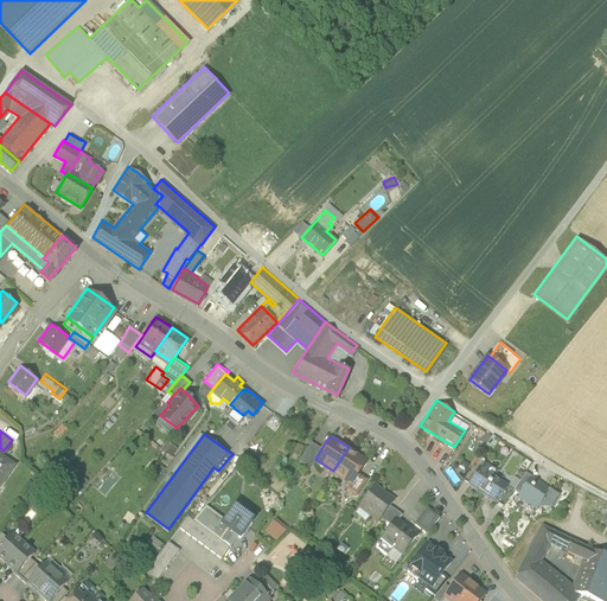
[(315,459),(323,447),(311,440),(299,459),(311,467),(315,459)]
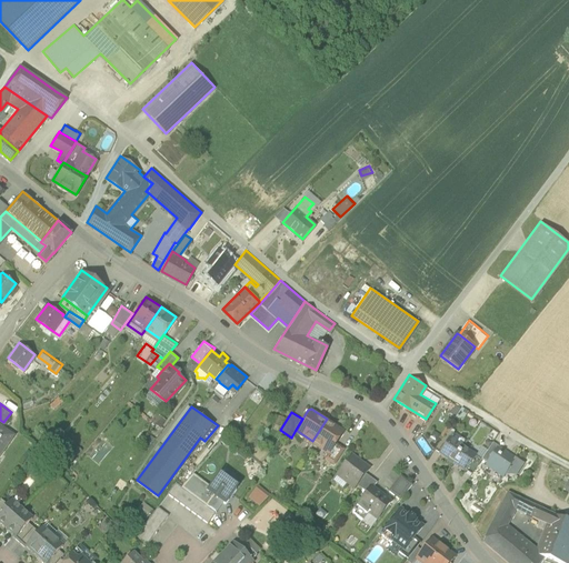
[(329,452),(336,442),(342,432),(341,429),(327,419),(312,441),(328,451),(329,452)]
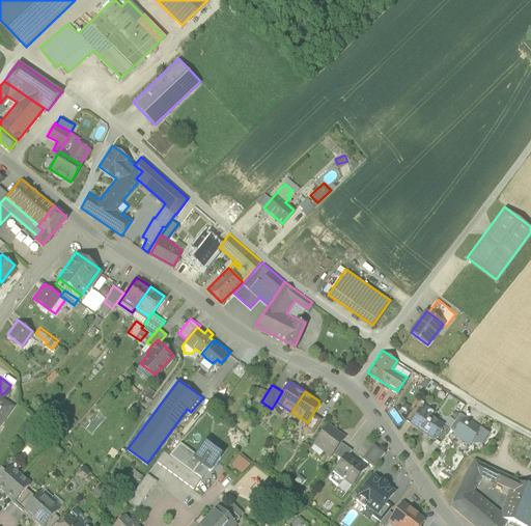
[(0,421),(11,405),(0,395),(0,421)]
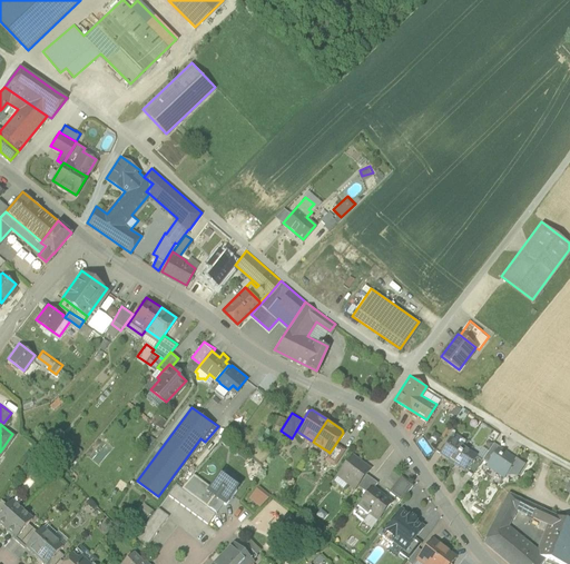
[(440,453),(453,462),(463,446),(468,441),(455,433),(449,428),(444,435),(450,438),(441,452),(440,453)]
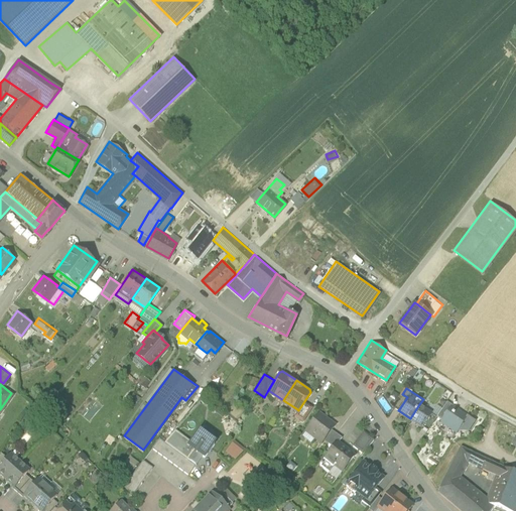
[(407,397),(402,394),(394,406),(399,409),(407,397)]
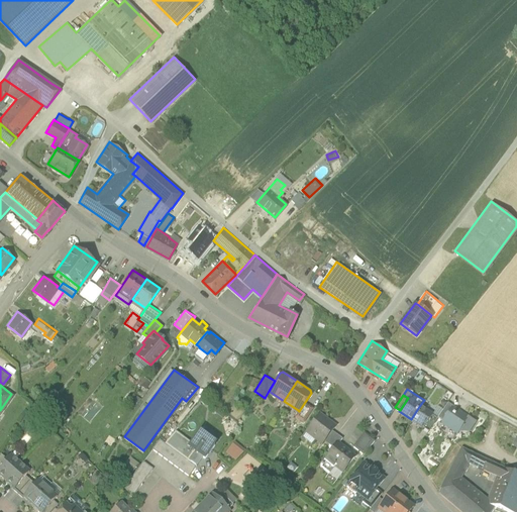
[(447,401),(437,416),(442,419),(451,405),(452,404),(447,401)]
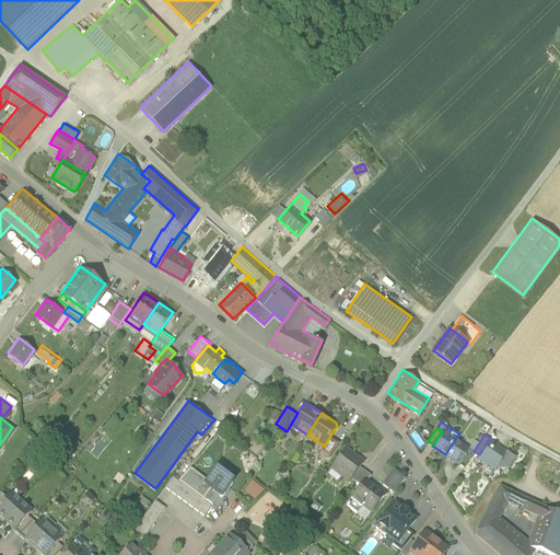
[(324,446),(323,444),(319,451),(328,457),(339,441),(330,436),(324,446)]
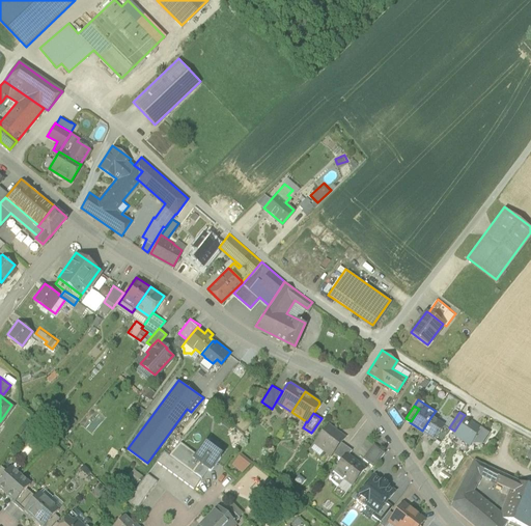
[(431,416),(422,431),(435,439),(435,438),(444,425),(444,424),(431,416)]
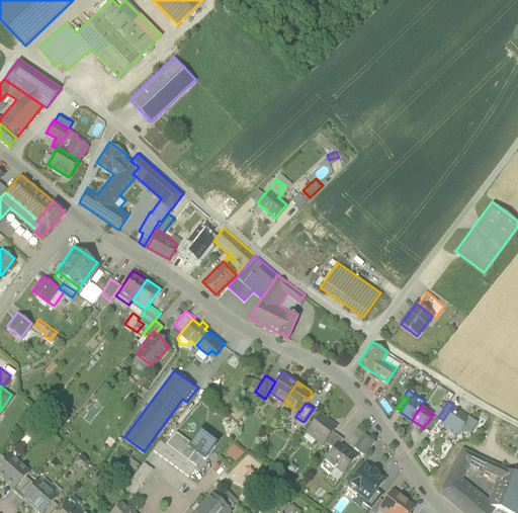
[(452,406),(443,420),(442,422),(458,432),(459,430),(470,431),(478,421),(468,415),(468,416),(462,412),(462,411),(458,409),(452,406)]
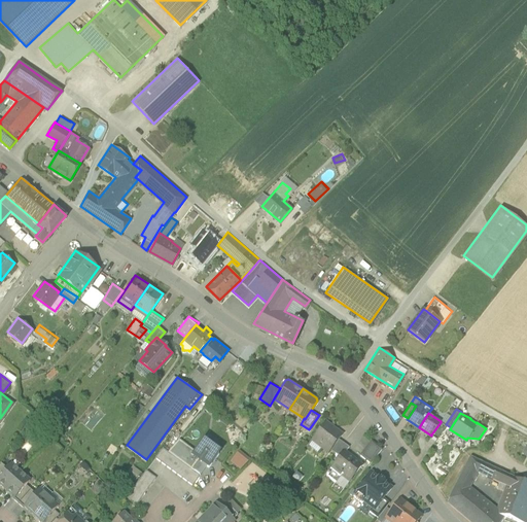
[(342,432),(325,420),(312,439),(328,451),(330,448),(339,438),(342,432)]
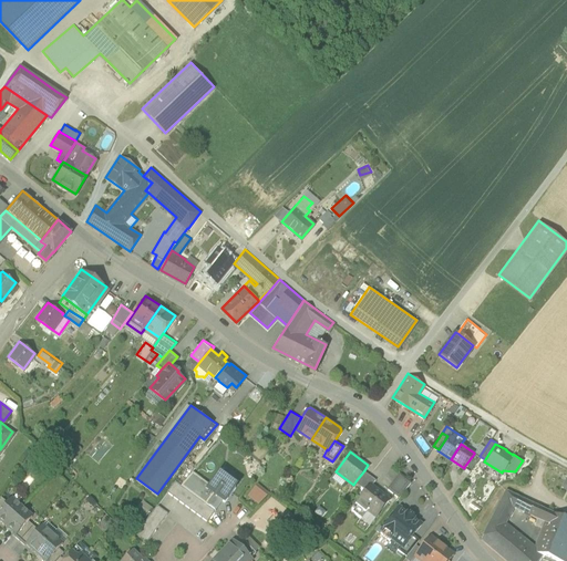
[(474,454),(464,467),(470,470),(480,457),(474,454)]
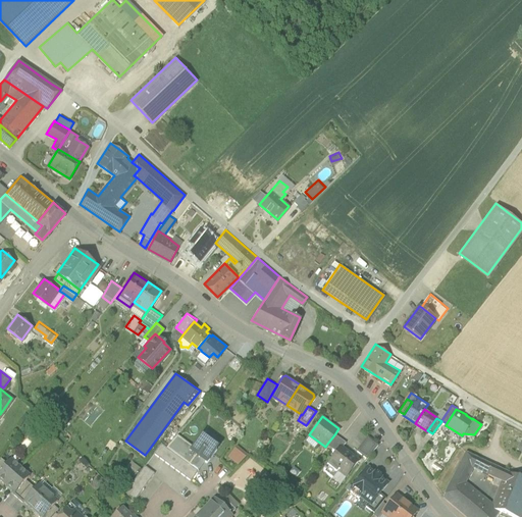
[(340,437),(335,433),(327,444),(331,448),(340,437)]
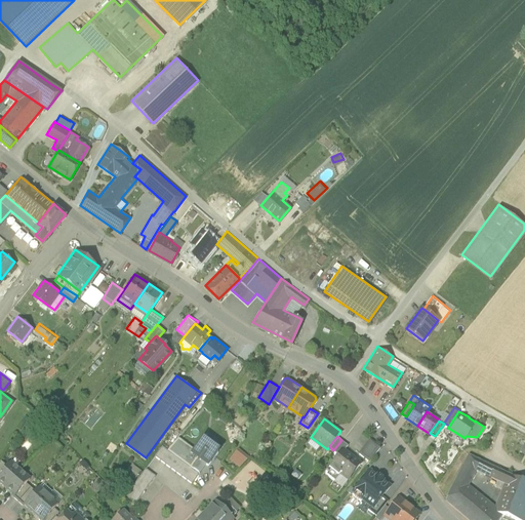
[(217,449),(201,437),(192,450),(208,463),(217,449)]
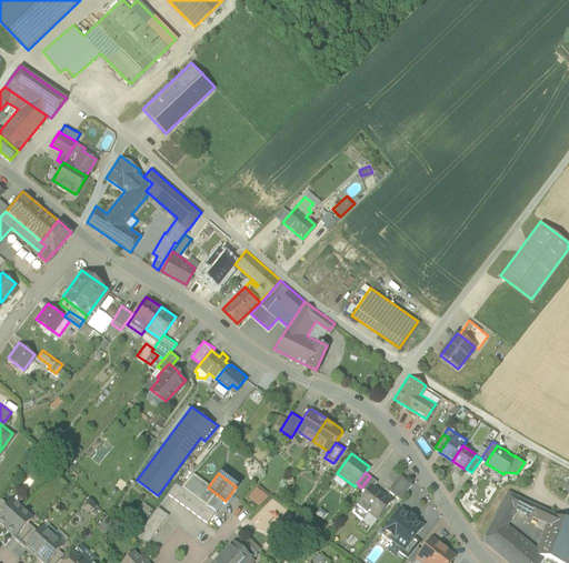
[(389,489),(400,498),(412,483),(401,474),(389,489)]
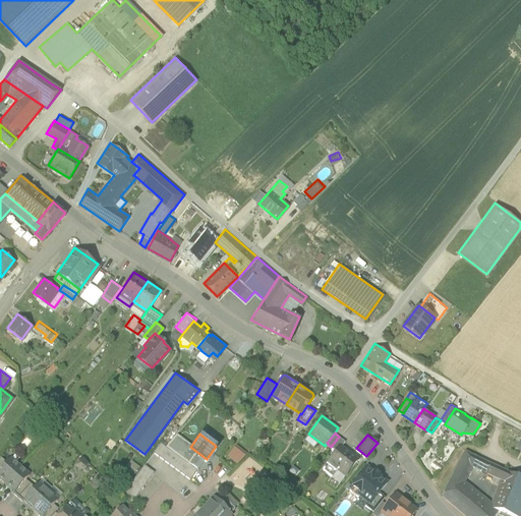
[(345,441),(339,437),(331,447),(336,451),(340,445),(341,446),(345,441)]
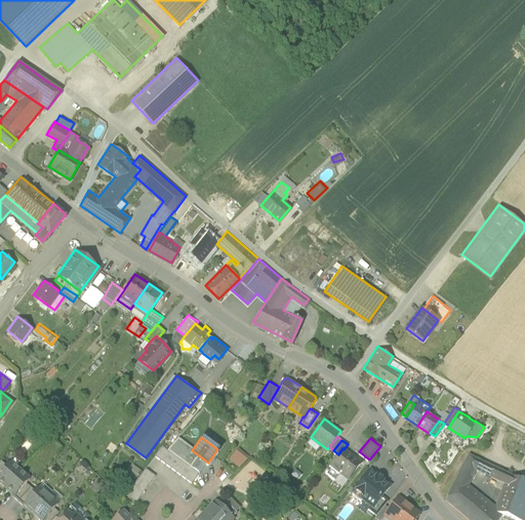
[(160,457),(167,448),(162,444),(155,454),(160,457)]
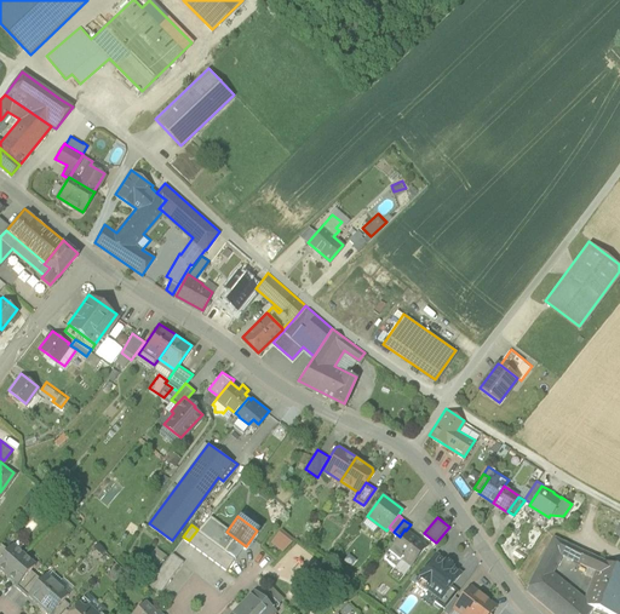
[(280,528),(271,539),(283,549),(292,539),(280,528)]
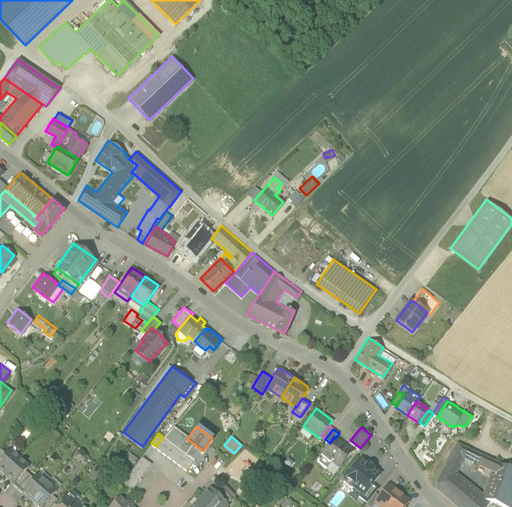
[(161,450),(168,440),(163,437),(156,446),(161,450)]
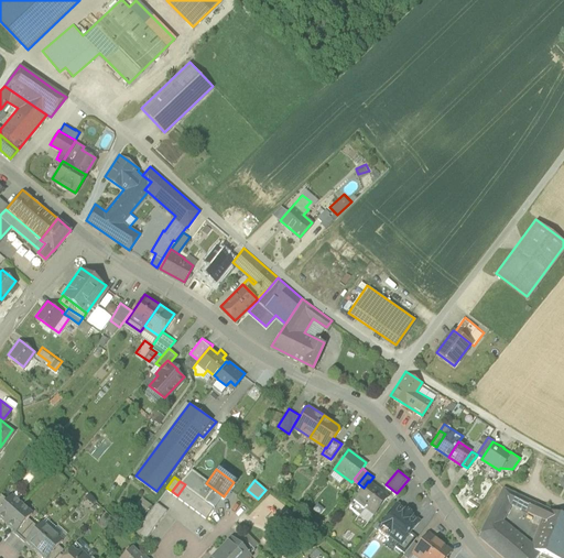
[(369,482),(368,481),(364,488),(349,506),(368,521),(387,495),(369,482)]
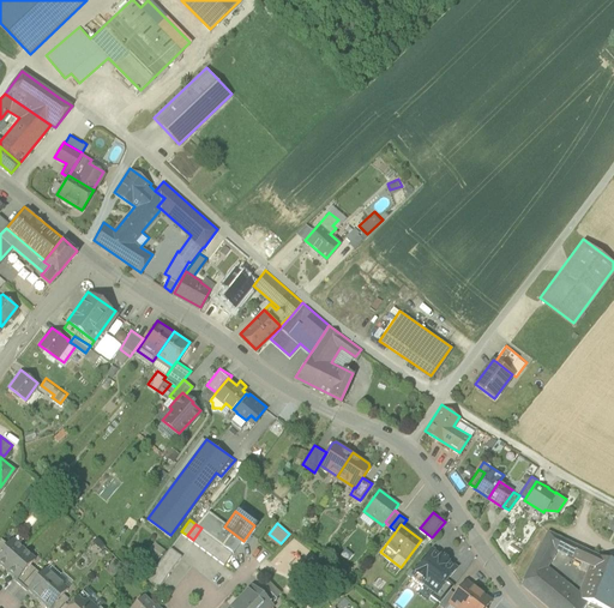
[(199,545),(208,533),(202,528),(193,540),(199,545)]
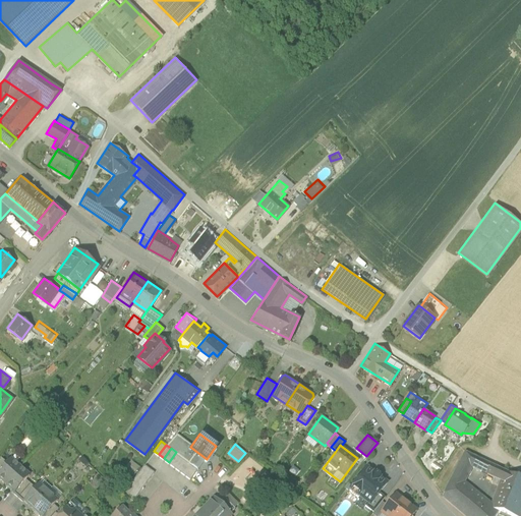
[(442,494),(468,515),(494,515),(499,509),(514,515),(520,515),(520,514),(520,475),(464,450),(442,494)]
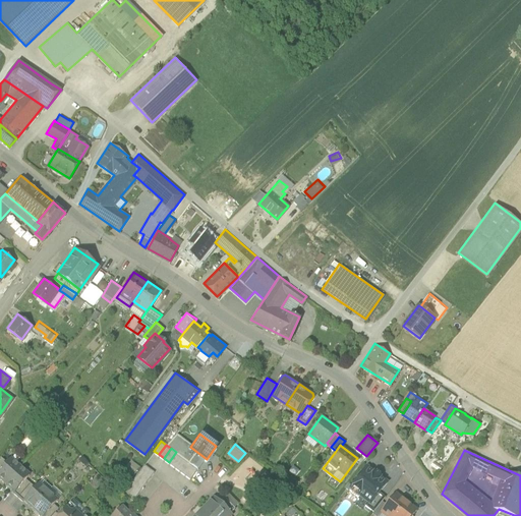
[(175,466),(182,456),(176,452),(169,462),(175,466)]
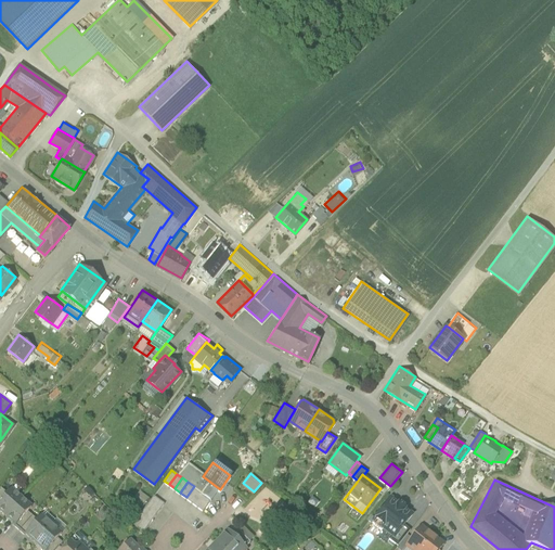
[(8,490),(0,498),(0,507),(5,512),(22,494),(12,485),(8,490)]
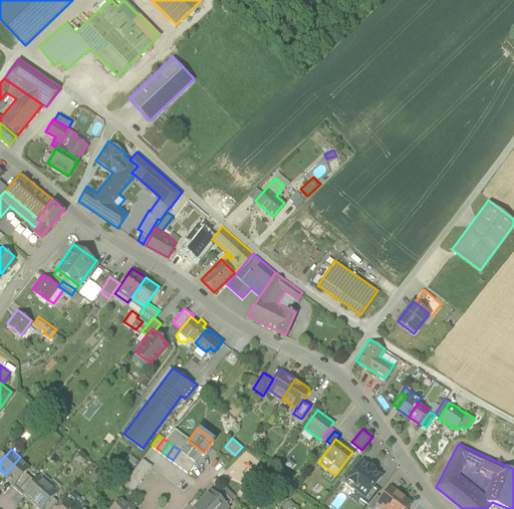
[(133,466),(139,457),(130,450),(123,459),(133,466)]
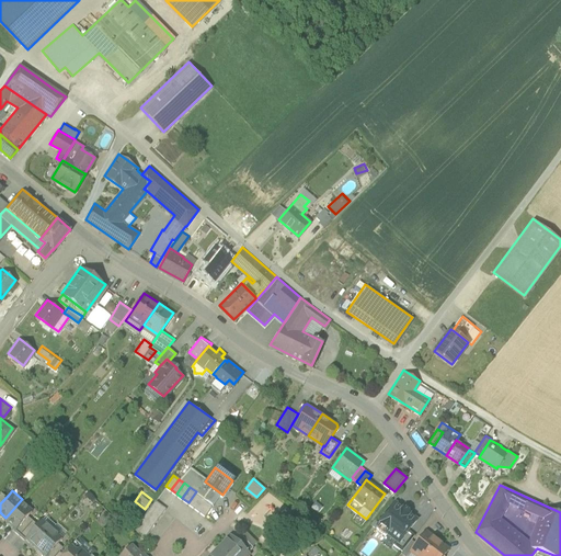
[(194,506),(202,496),(196,491),(189,502),(194,506)]
